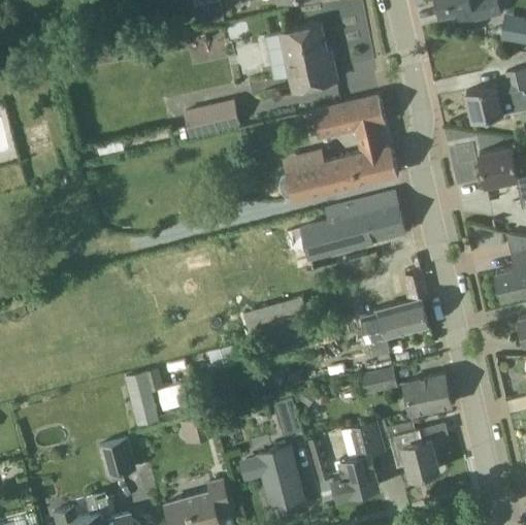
[(498,15),(494,0),(434,0),(438,17),(460,11),(462,24),(498,15)]
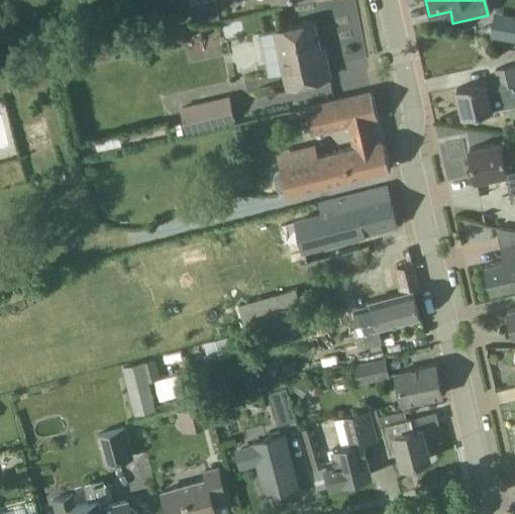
[(188,7),(192,27),(219,21),(214,1),(188,7)]
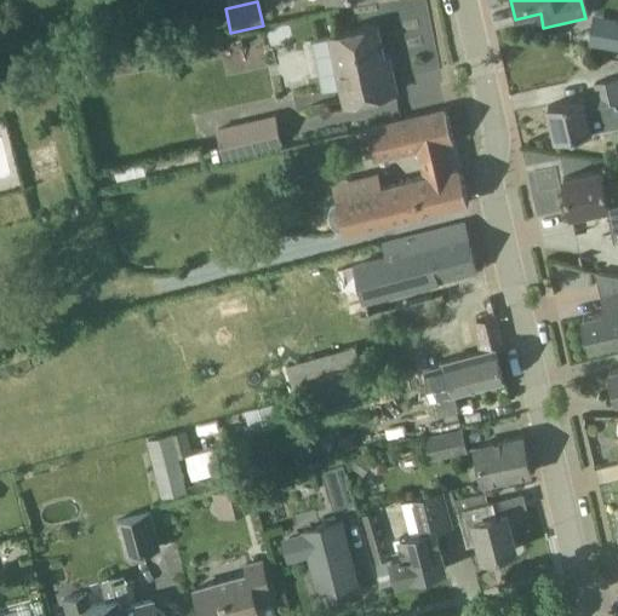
[(617,23),(591,19),(587,49),(617,53),(617,23)]
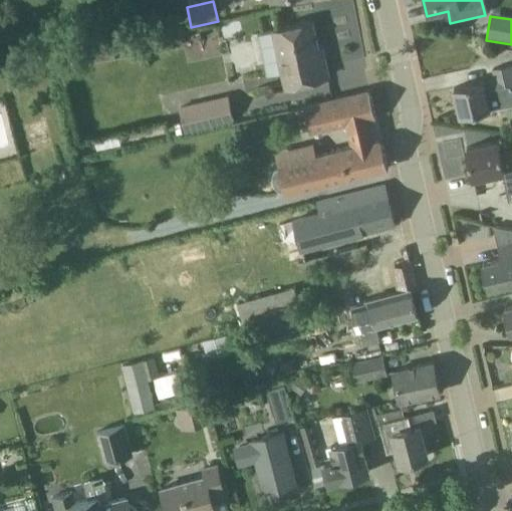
[(309,24),(273,32),(285,88),(326,79),(321,59),(317,59),(309,24)]
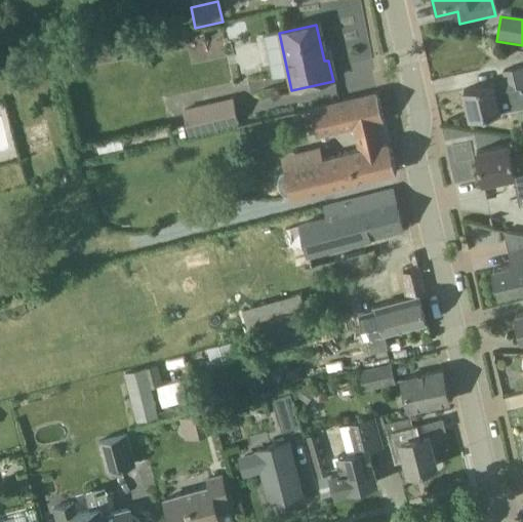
[(522,109),(522,83),(520,69),(501,73),(505,83),(492,86),(492,85),(461,92),(469,121),(522,109)]
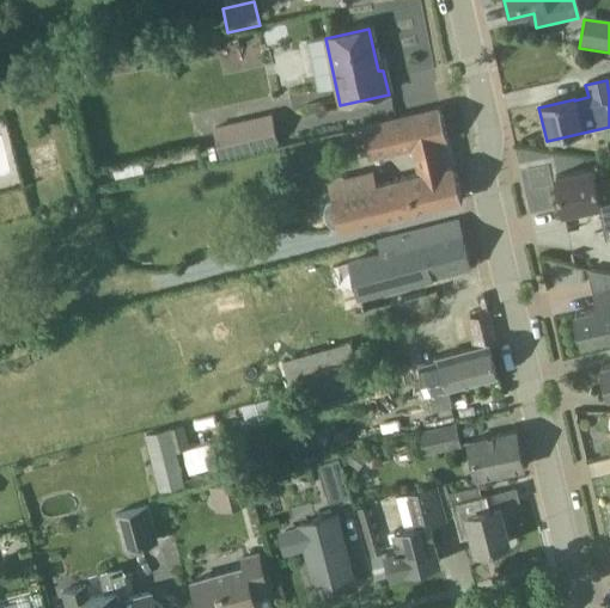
[(437,145),(446,142),(439,111),(360,130),(367,161),(412,151),(419,178),(330,200),(331,203),(327,204),(325,207),(325,208),(324,210),(324,213),(324,214),(324,216),(325,219),(325,220),(328,223),(328,226),(329,227),(333,231),(337,229),(339,233),(461,203),(453,170),(444,172),(437,145)]
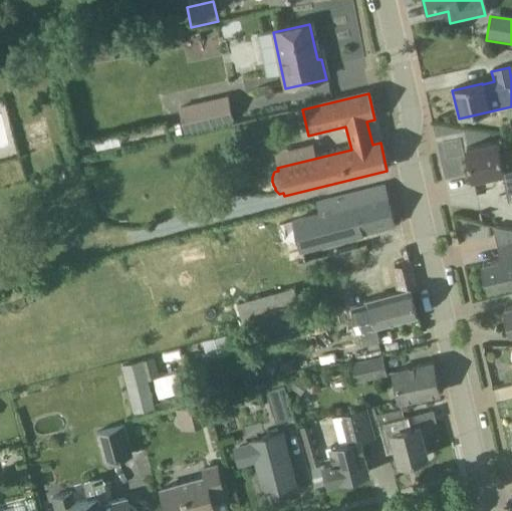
[(227,97),(177,109),(184,137),(233,124),(227,97)]
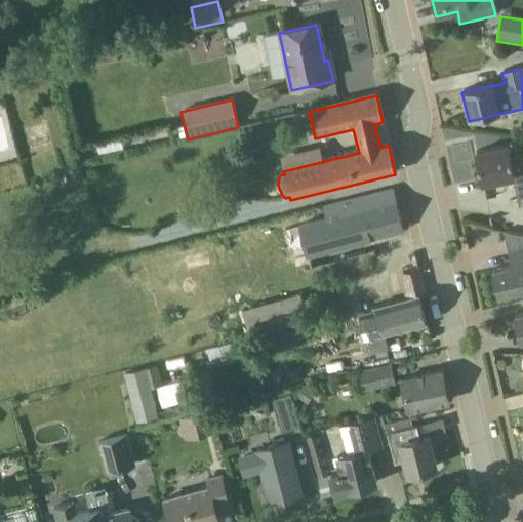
[(522,158),(510,161),(507,148),(475,154),(481,185),(512,178),(517,208),(522,206),(522,158)]
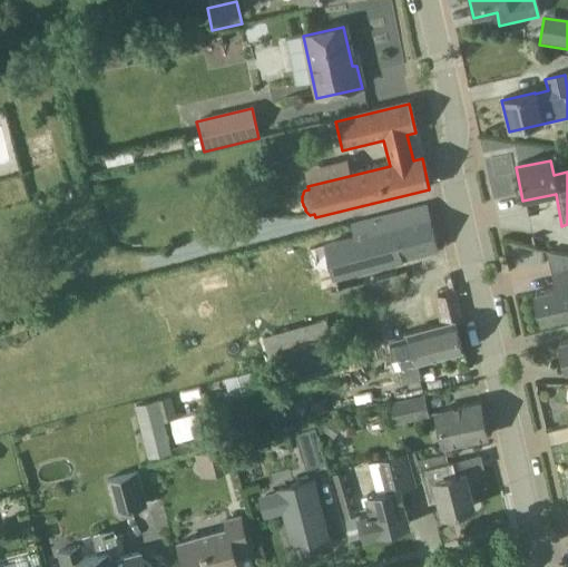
[(322,248),(330,276),(392,261),(436,250),(426,207),(358,225),(361,238),(322,248)]
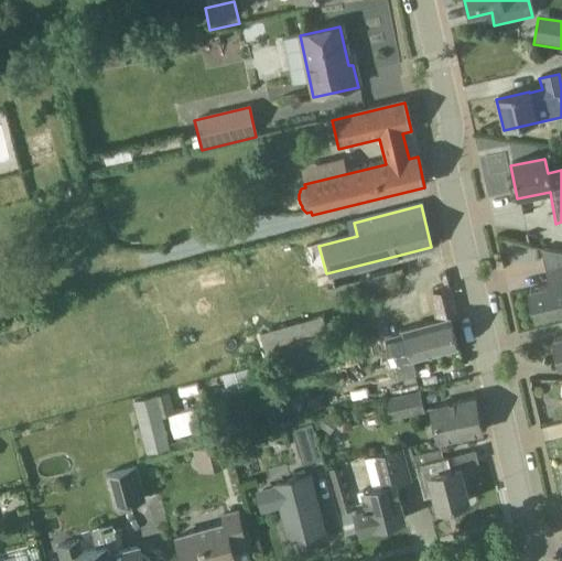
[(561,255),(541,251),(546,274),(549,288),(528,292),(535,320),(561,313),(561,255)]
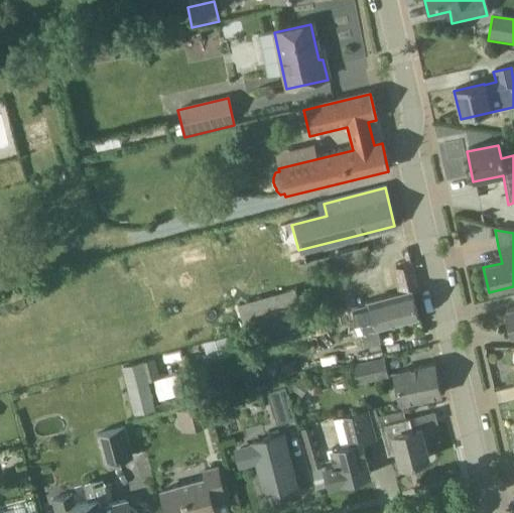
[(410,291),(416,290),(410,266),(394,269),(400,294),(410,291)]
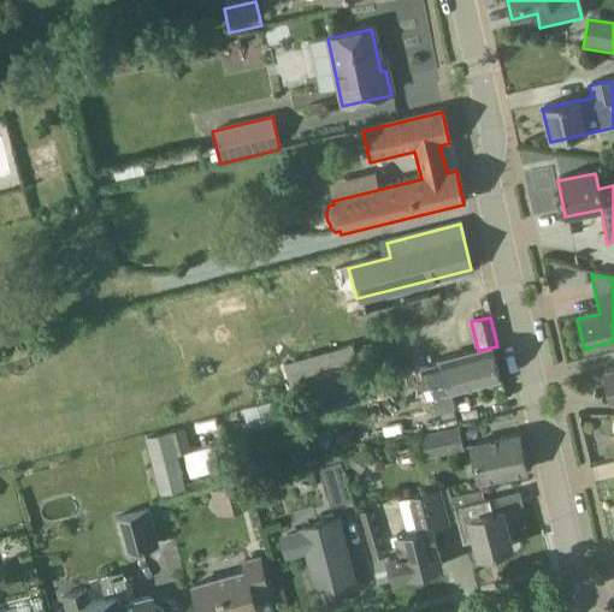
[(499,380),(490,348),(478,351),(364,382),(376,428),(452,409),(448,393),(499,380)]
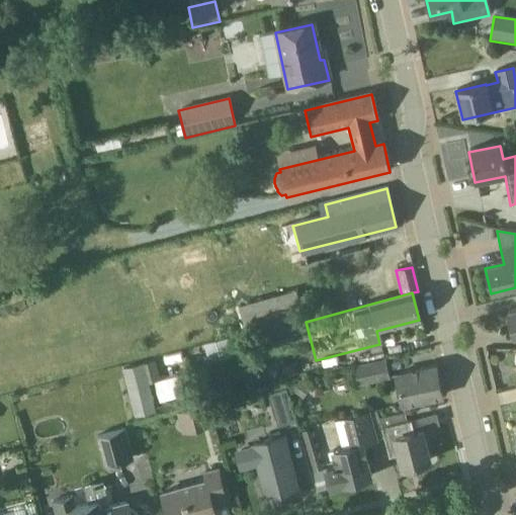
[(515,311),(507,313),(513,338),(515,337),(515,311)]
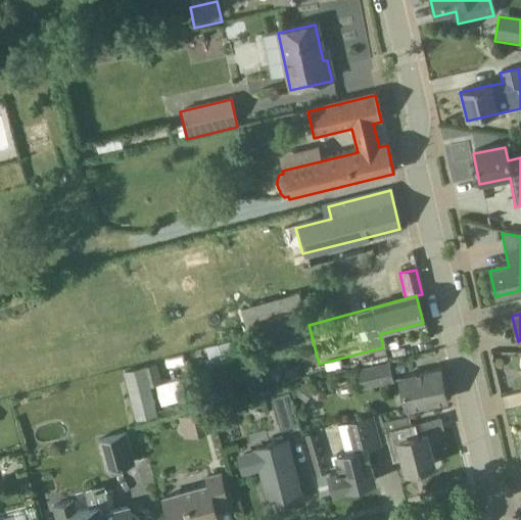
[(204,349),(209,369),(233,364),(228,343),(204,349)]
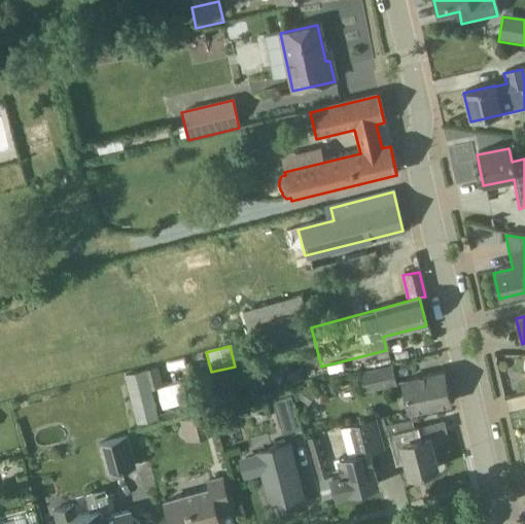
[(391,369),(360,376),(363,392),(394,385),(391,369)]
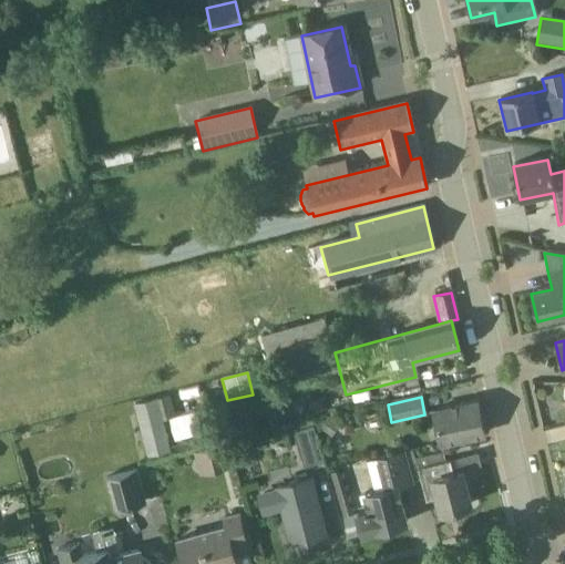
[(167,453),(154,401),(133,407),(146,459),(167,453)]
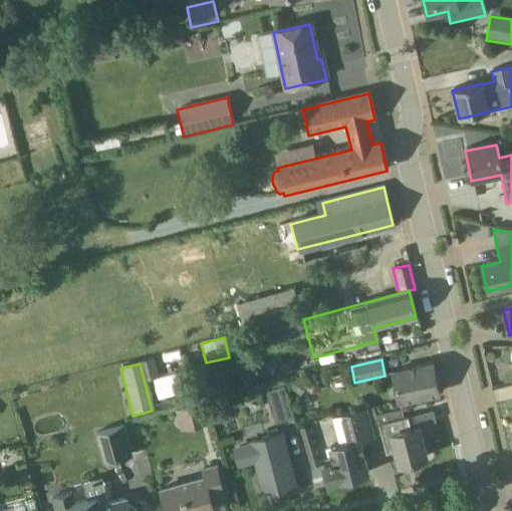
[(293,373),(291,363),(278,366),(281,376),(293,373)]
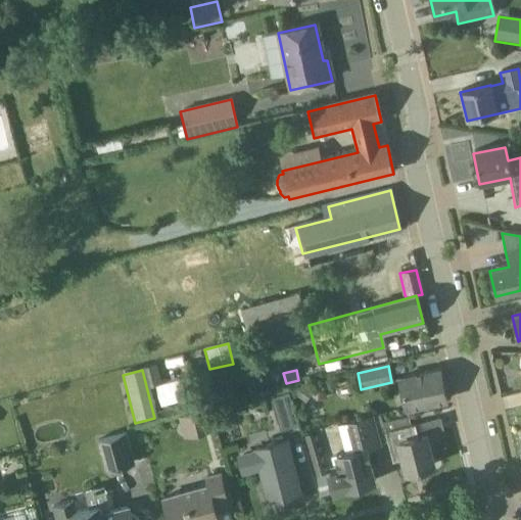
[(439,372),(398,380),(405,411),(445,402),(439,372)]
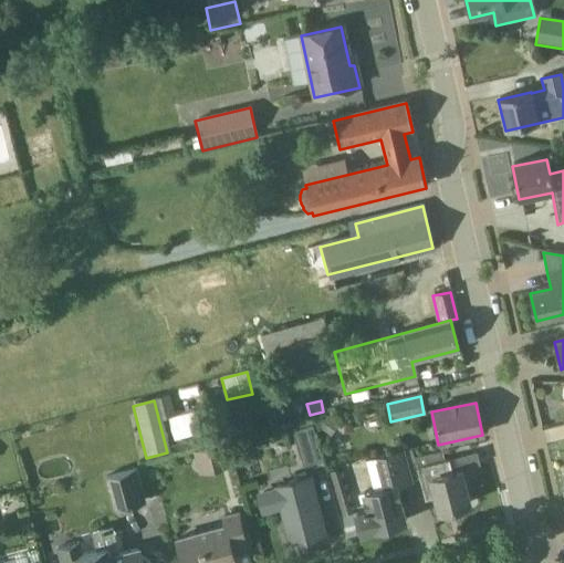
[(338,426),(326,416),(317,428),(319,429),(330,437),(337,426),(338,426)]
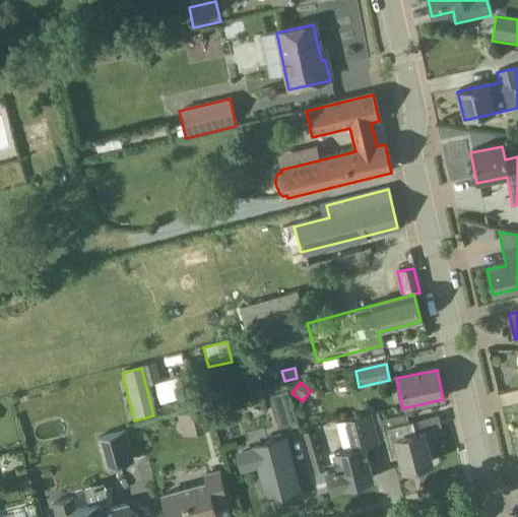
[(285,392),(268,397),(278,430),(296,425),(285,392)]
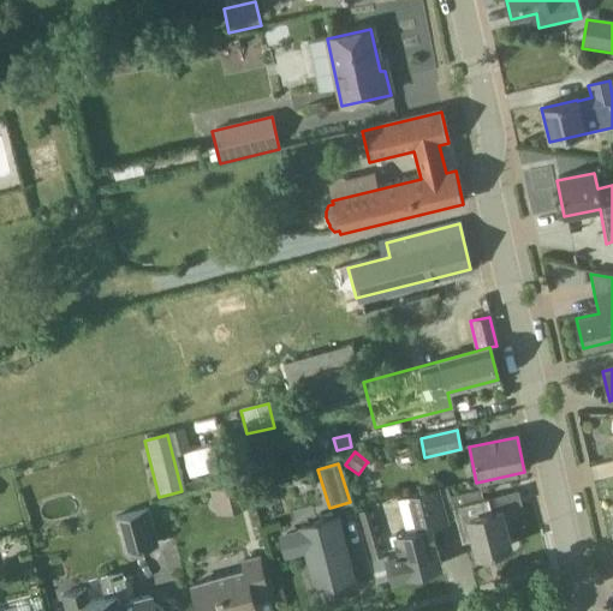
[(260,493),(263,492),(260,475),(255,477),(248,479),(253,496),(260,493)]
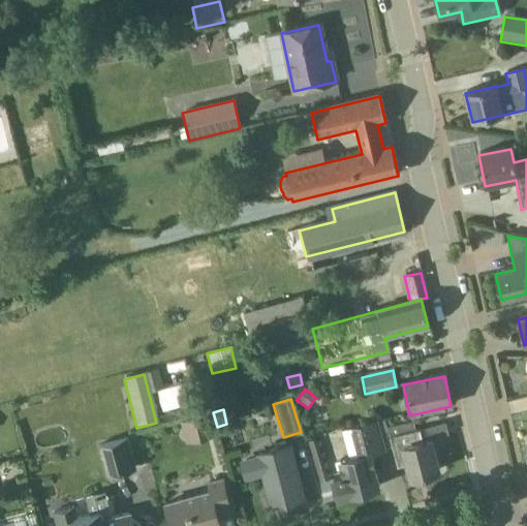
[(207,416),(182,422),(187,443),(212,437),(207,416)]
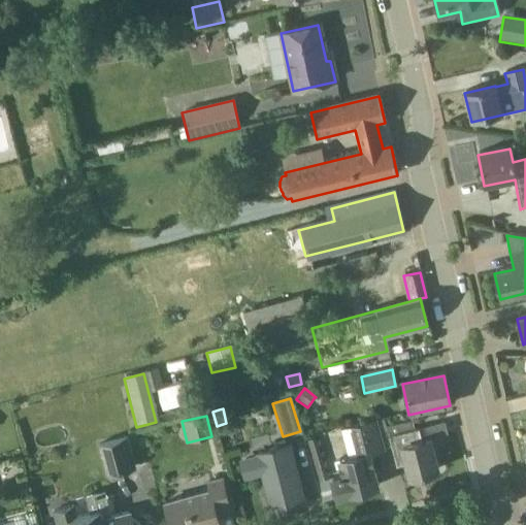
[(368,455),(383,451),(374,422),(351,428),(359,456),(339,461),(342,476),(339,477),(340,479),(331,481),(336,498),(377,488),(368,455)]
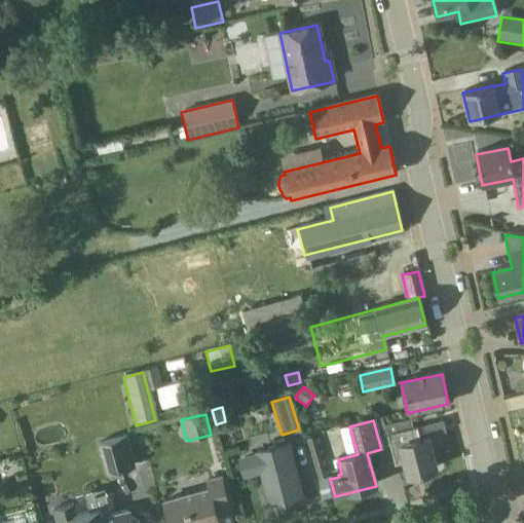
[(416,428),(386,437),(395,465),(404,463),(408,477),(436,470),(427,439),(419,441),(416,428)]
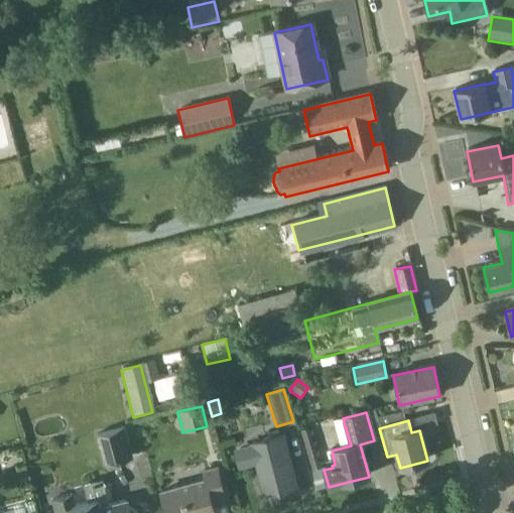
[(131,459),(123,429),(96,436),(104,466),(131,459)]
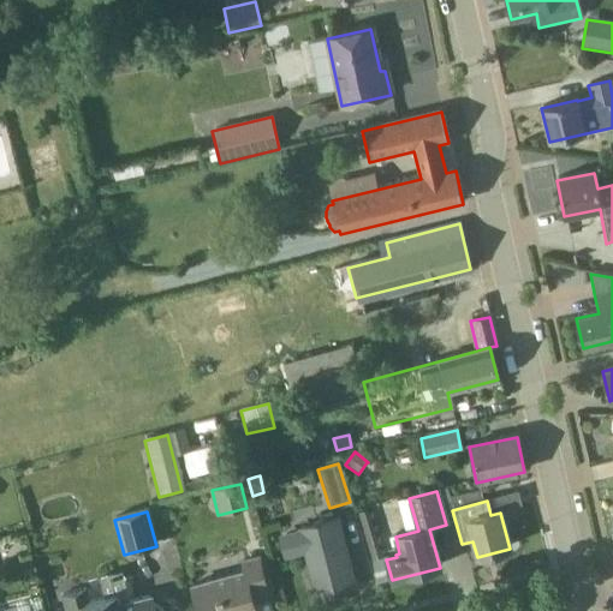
[(367,511),(356,514),(370,563),(379,561),(380,559),(381,559),(367,511)]
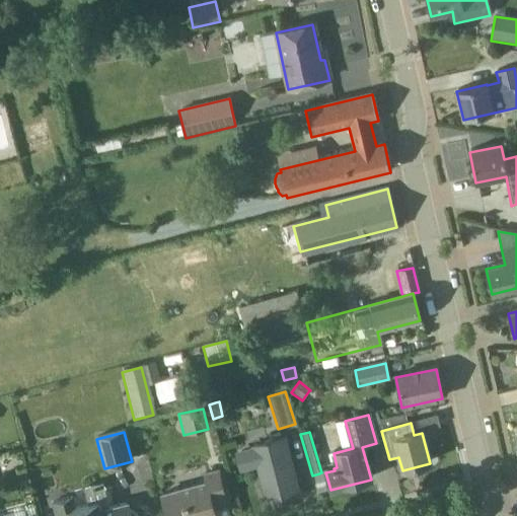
[(268,506),(298,498),(283,440),(252,448),(252,449),(240,453),(236,459),(238,465),(244,469),(256,465),(268,506)]
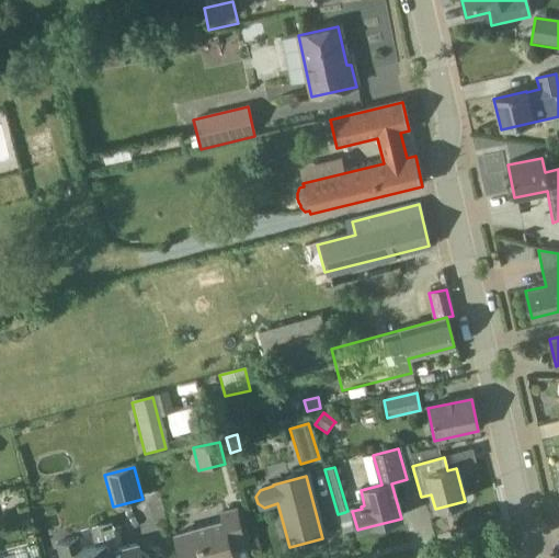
[(219,514),(221,523),(174,535),(179,557),(232,557),(229,544),(242,541),(235,510),(219,514)]
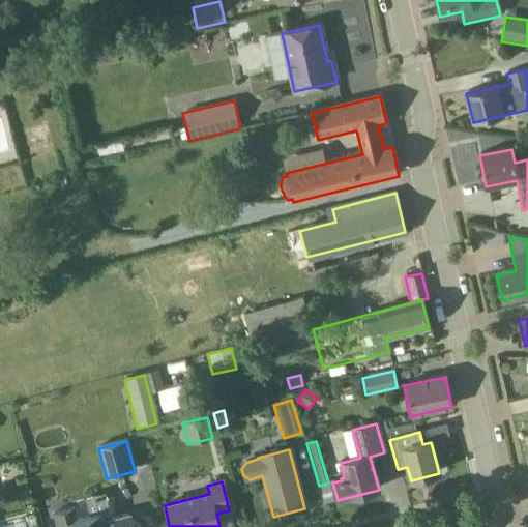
[(71,510),(52,516),(54,526),(135,526),(129,523),(127,516),(115,519),(110,499),(104,501),(103,495),(82,501),(82,503),(75,505),(78,520),(74,521),(71,510)]
